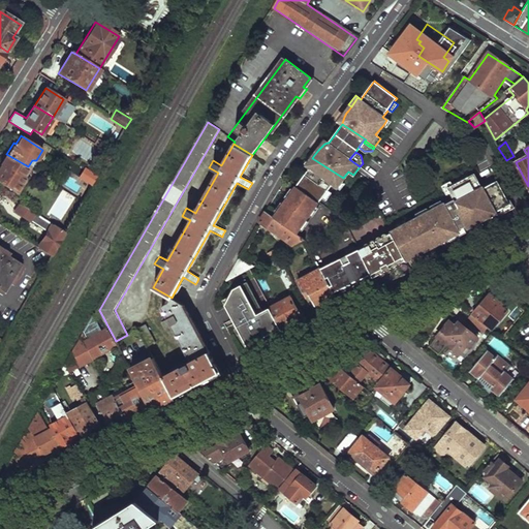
[(0,164),(0,182),(16,192),(25,178),(23,176),(28,166),(6,154),(0,164)]
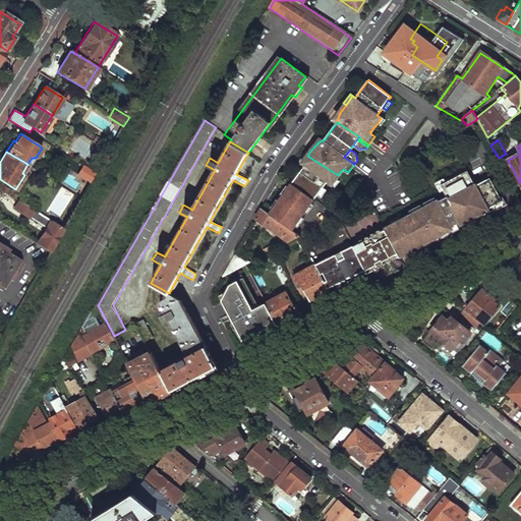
[(338,175),(307,156),(302,163),(305,165),(304,165),(291,183),(313,199),(316,195),(323,187),(328,180),(332,183),(336,178),(338,175)]
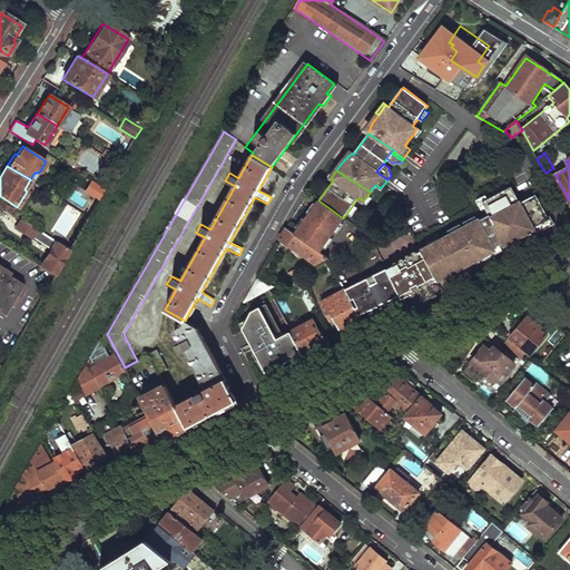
[(25,189),(27,192),(30,194),(36,184),(30,179),(25,189)]
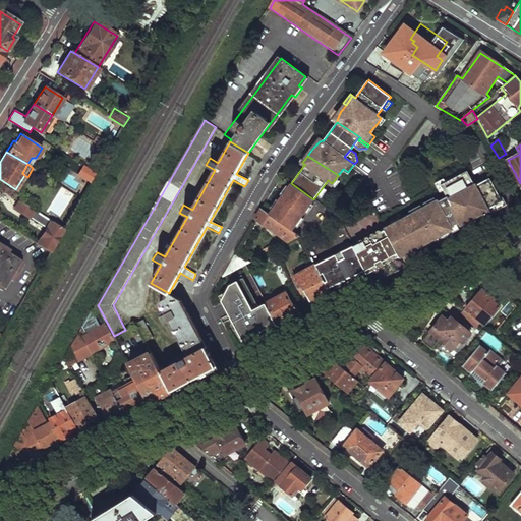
[(77,173),(92,182),(93,180),(97,173),(93,171),(82,165),(77,173)]
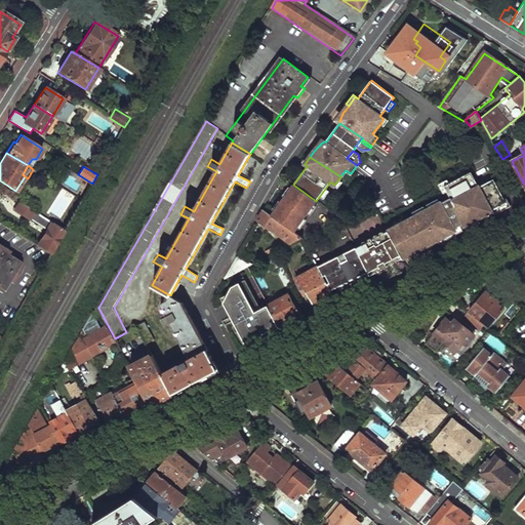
[(420,214),(389,232),(409,268),(416,264),(418,263),(420,259),(420,255),(420,252),(419,250),(420,250),(433,243),(446,236),(456,231),(455,229),(461,226),(465,225),(466,226),(470,224),(476,219),(479,218),(506,203),(503,199),(493,179),(479,188),(471,172),(449,184),(444,187),(447,192),(451,198),(435,206),(430,209),(427,211),(420,214)]
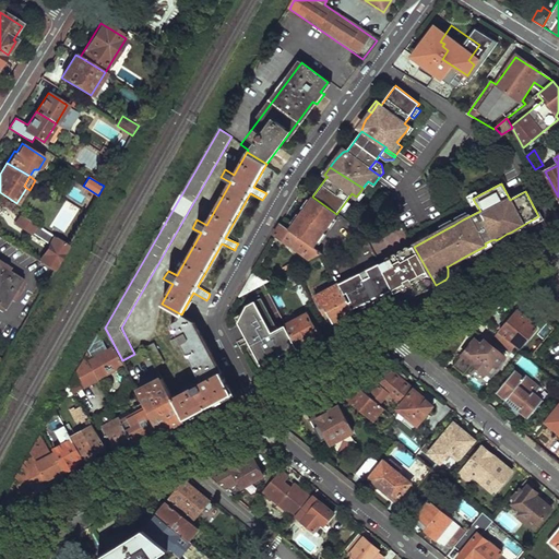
[(476,204),(473,199),(478,195),(476,192),(467,197),(472,206),(476,204)]
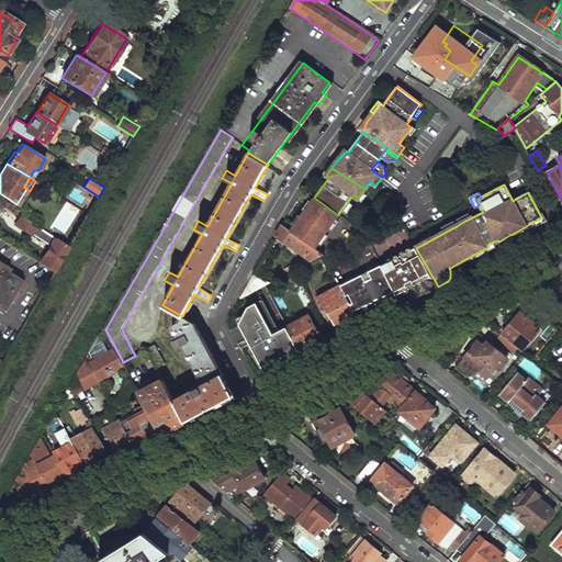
[(338,215),(314,198),(291,231),(313,248),(338,215)]
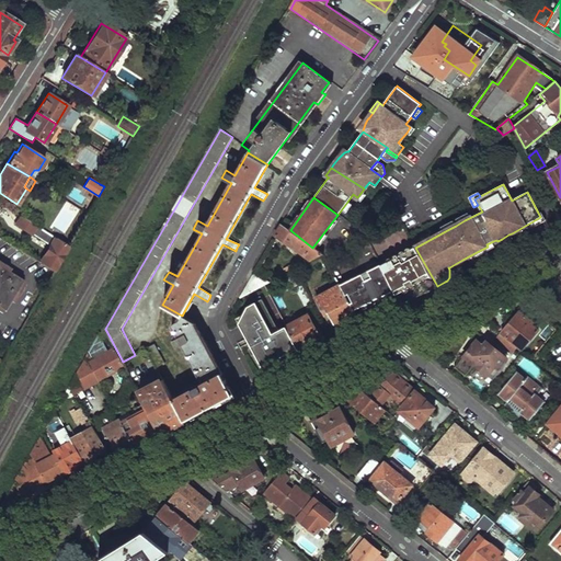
[(351,205),(347,202),(341,210),(344,213),(351,205)]
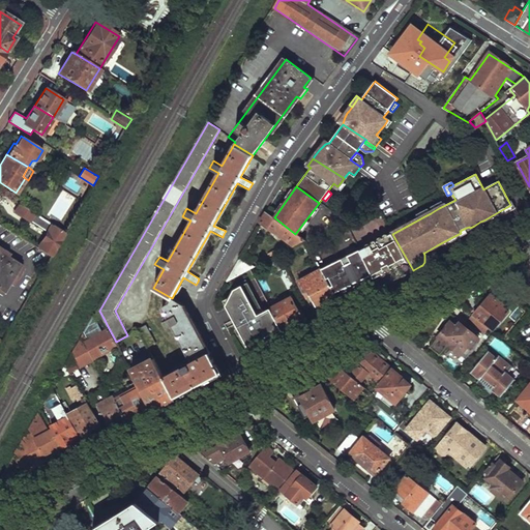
[(18,203),(12,199),(7,207),(13,211),(18,203)]
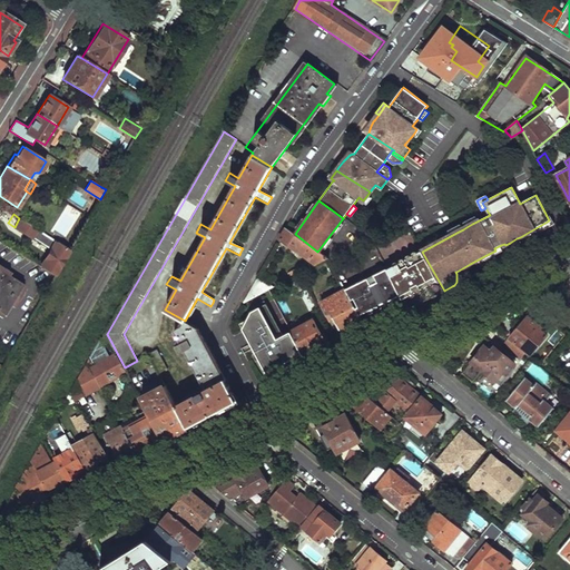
[(424,227),(404,214),(397,220),(408,233),(411,231),(413,235),(424,227)]
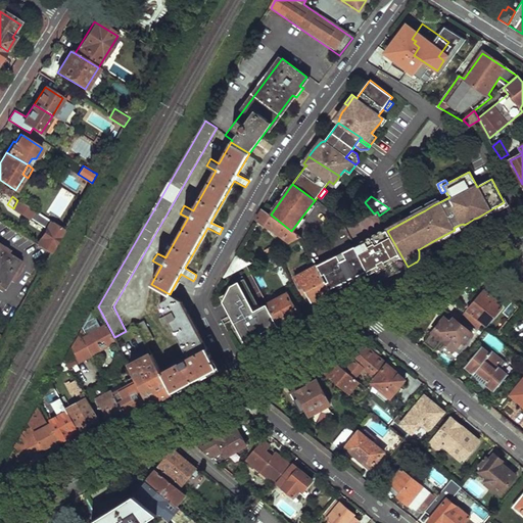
[(504,202),(477,218),(479,222),(511,204),(506,196),(502,198),(504,202)]
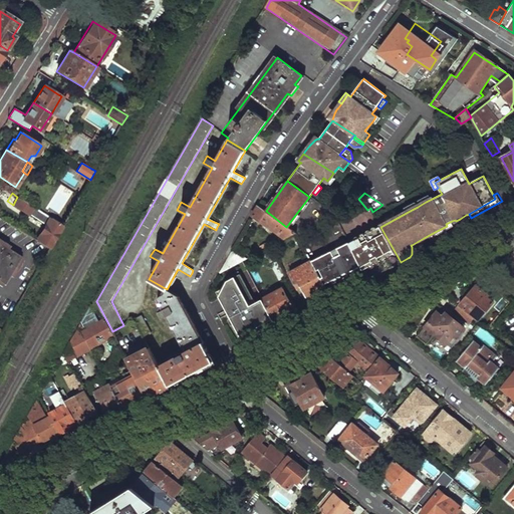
[(12,206),(29,216),(31,213),(34,207),(17,197),(13,205),(12,206)]
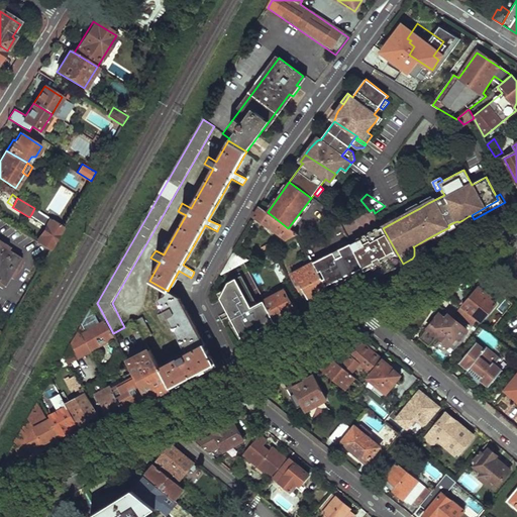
[(253,218),(287,240),(297,235),(288,228),(268,212),(260,207),(253,218)]
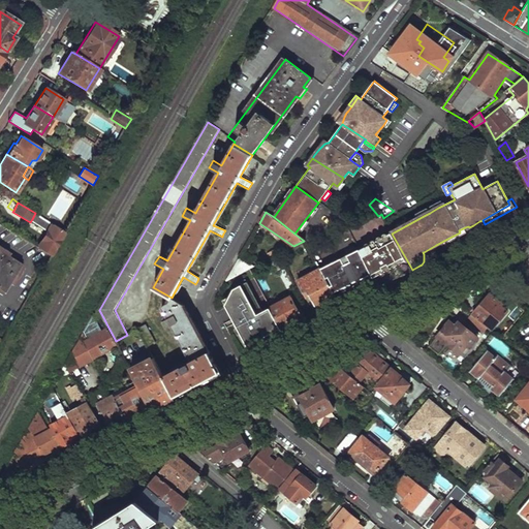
[(32,219),(45,227),(50,221),(35,213),(32,219)]
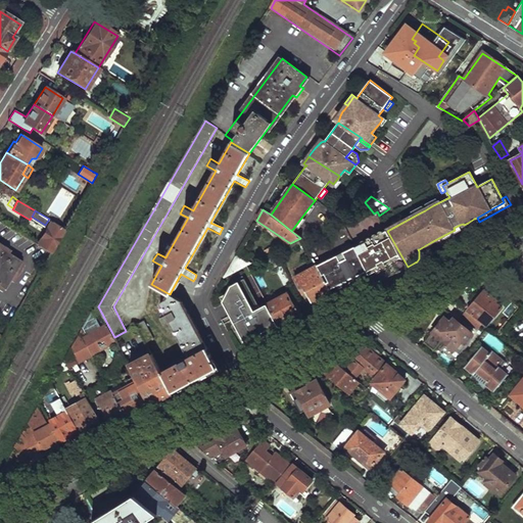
[(39,245),(52,253),(65,229),(52,221),(39,245)]
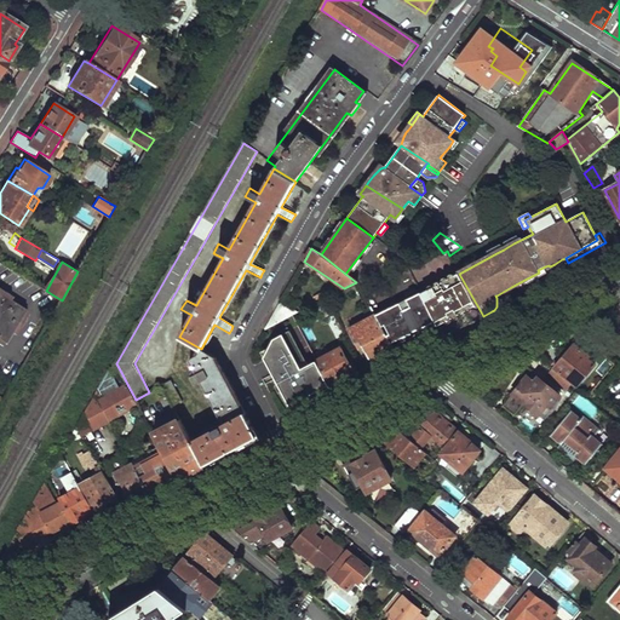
[(539,273),(527,279),(529,283),(541,277),(539,273)]
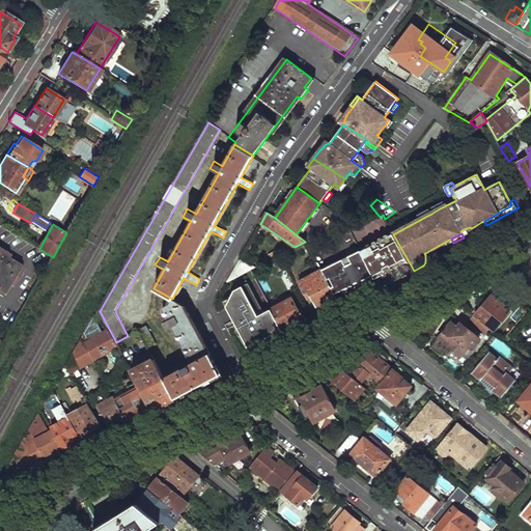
[(393,234),(361,251),(362,254),(372,274),(380,289),(399,279),(414,271),(393,234)]
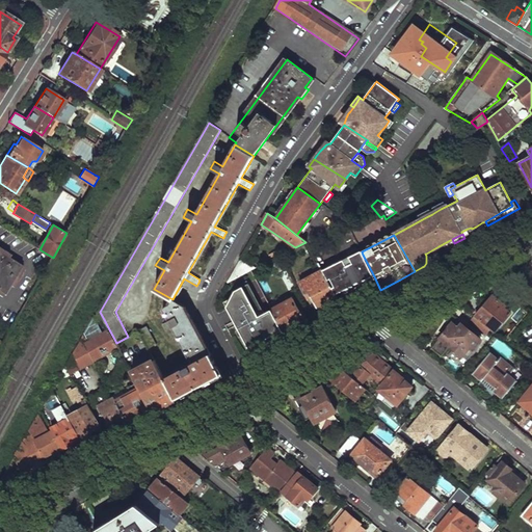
[(439,246),(426,254),(428,257),(441,250),(439,246)]
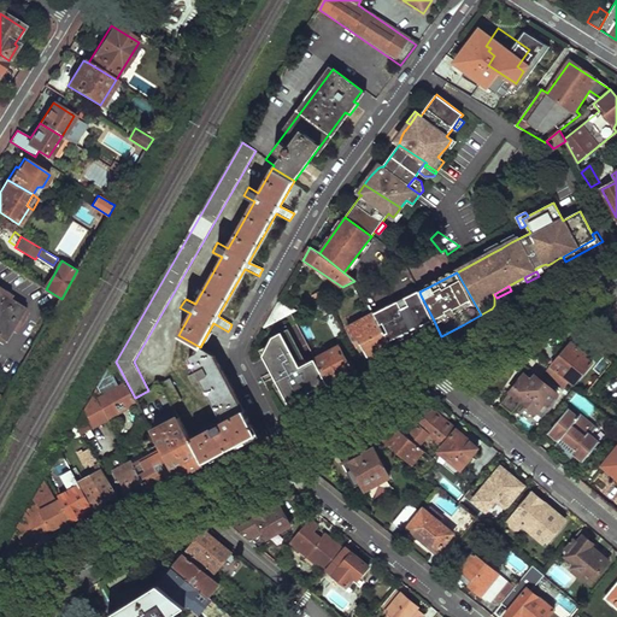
[(407,303),(421,295),(419,292),(418,289),(405,297),(407,303)]
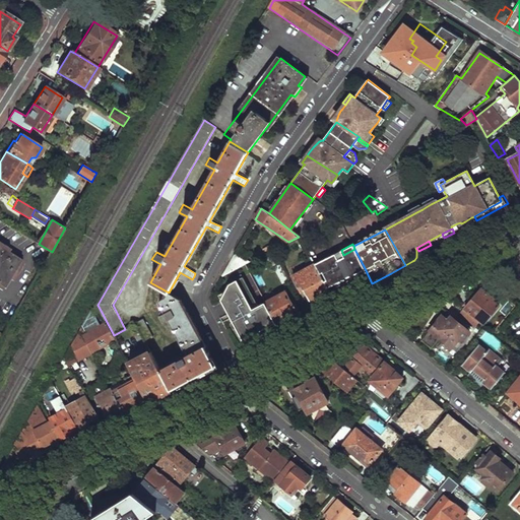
[(263,250),(266,254),(272,251),(273,250),(271,245),(263,250)]
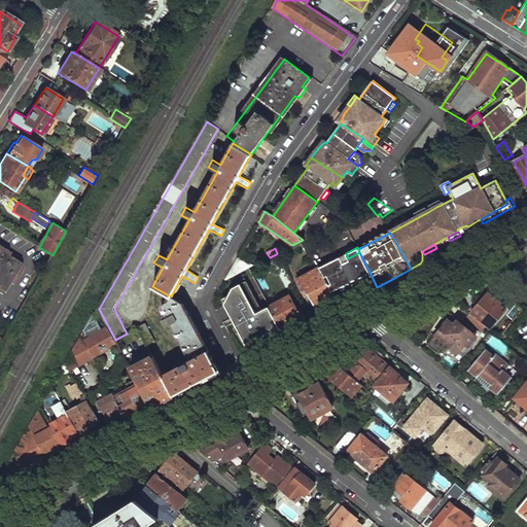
[(0,288),(4,291),(22,262),(0,249),(0,288)]
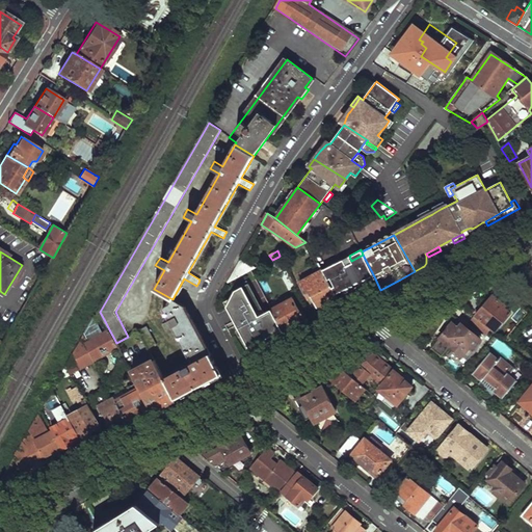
[(349,256),(321,270),(322,272),(335,294),(352,285),(354,284),(351,278),(357,275),(361,281),(373,274),(363,255),(351,261),(349,256)]
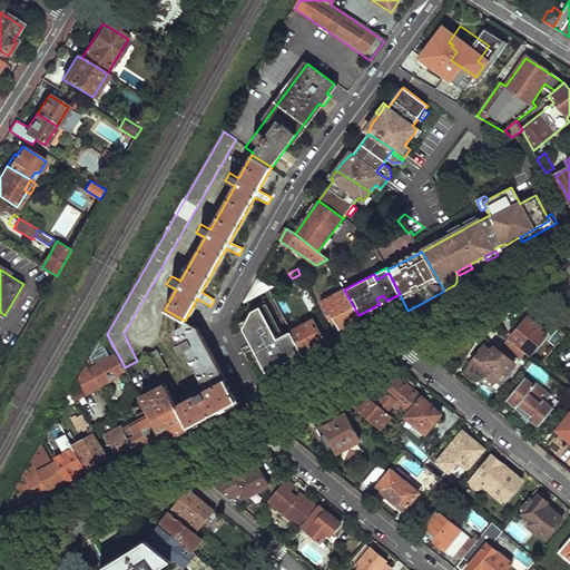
[(290,279),(297,293),(306,288),(298,275),(292,278),(290,279)]
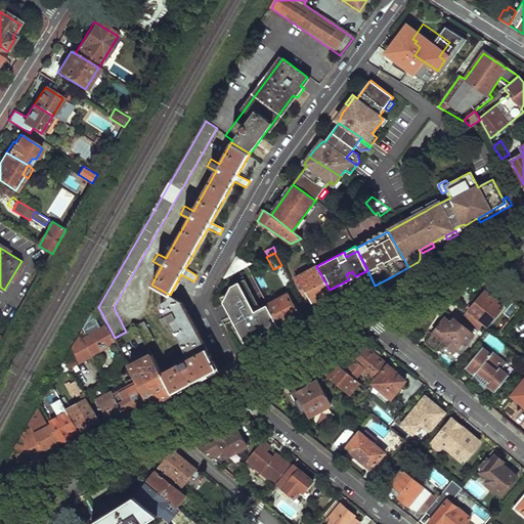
[(237,255),(225,277),(251,264),(237,255)]
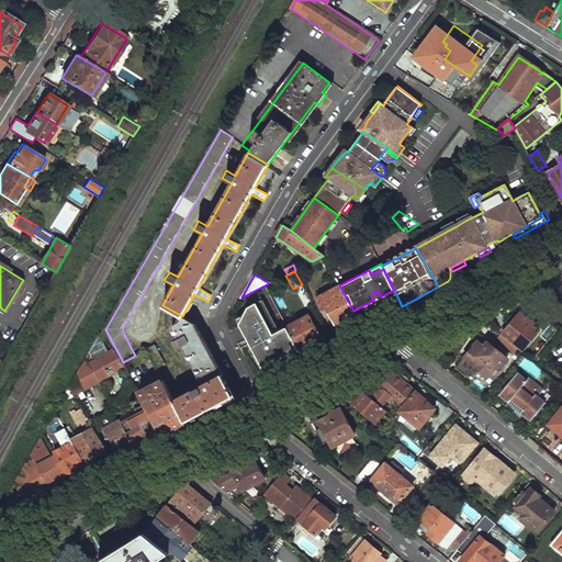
[(340,288),(317,301),(324,312),(328,308),(339,327),(348,323),(358,317),(353,311),(340,288)]
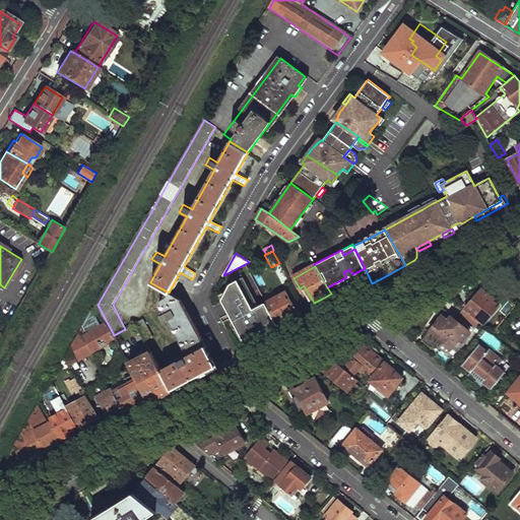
[(343,272),(346,277),(352,274),(349,269),(343,272)]
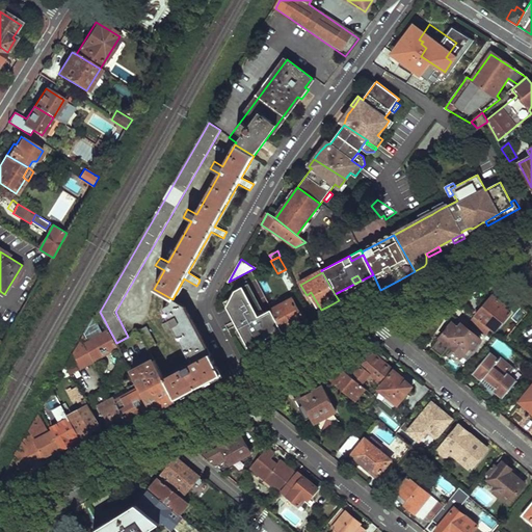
[(517,293),(501,277),(491,283),(511,300),(517,293)]
